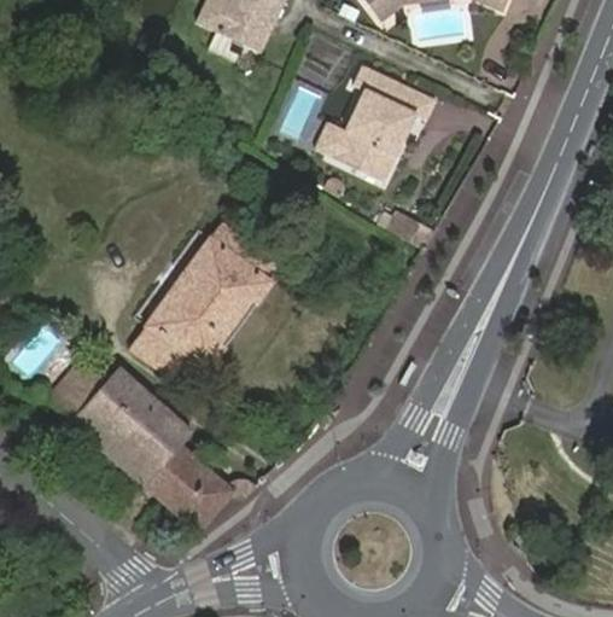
[(203,0),(193,19),(216,29),(260,52),(270,30),(266,28),(272,17),(276,19),(285,0),(203,0)]
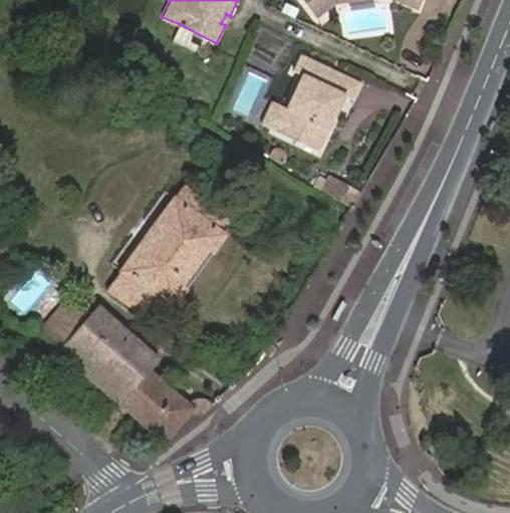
[(332,0),(333,2),(336,0),(400,0),(420,8),(424,0),(305,0),(308,4),(312,0),(332,0)]
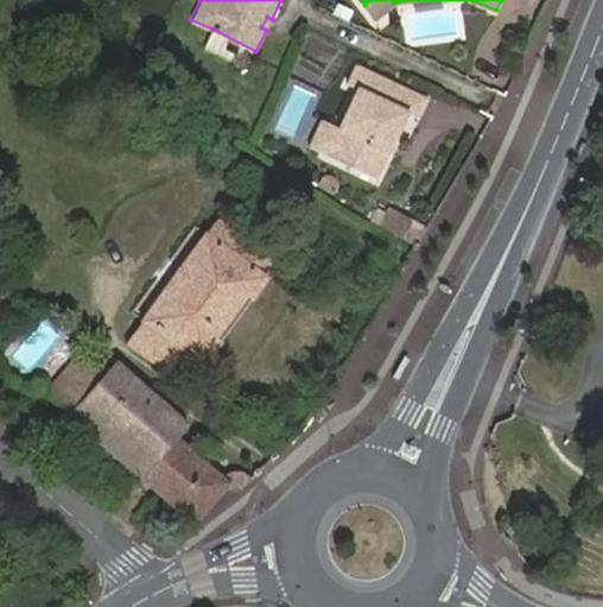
[(375,18),(394,2),(393,0),(369,0),(365,5),(375,18)]
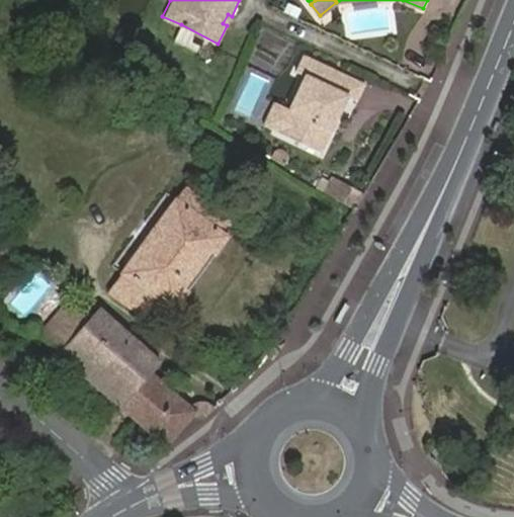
[(223,23),(227,25),(232,16),(228,14),(223,23)]
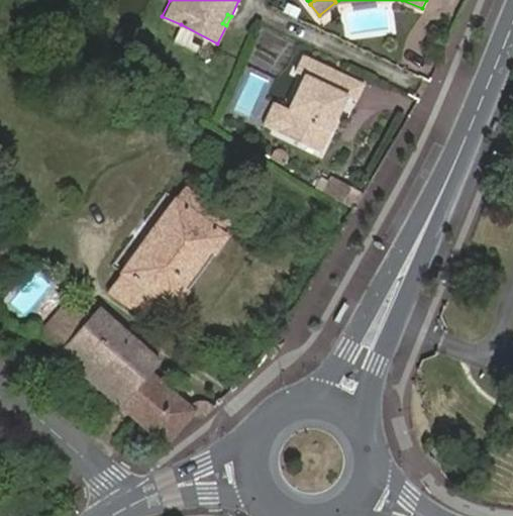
[(335,120),(346,96),(331,90),(339,73),(302,56),(294,72),(303,76),(287,109),(276,132),(320,152),(331,131),(326,128),(331,119),(335,120)]
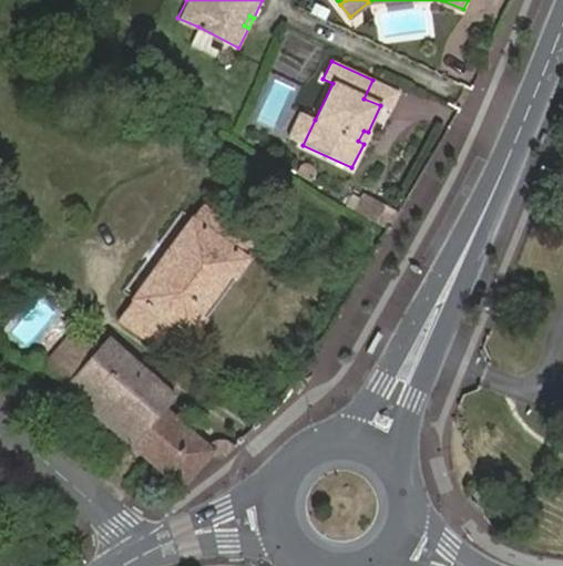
[(364,99),(380,105),(390,111),(399,91),(372,80),(364,99)]
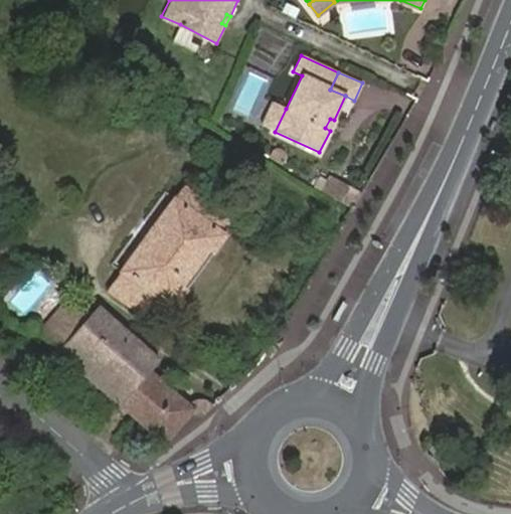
[(261,124),(275,132),(286,109),(272,101),(261,124)]
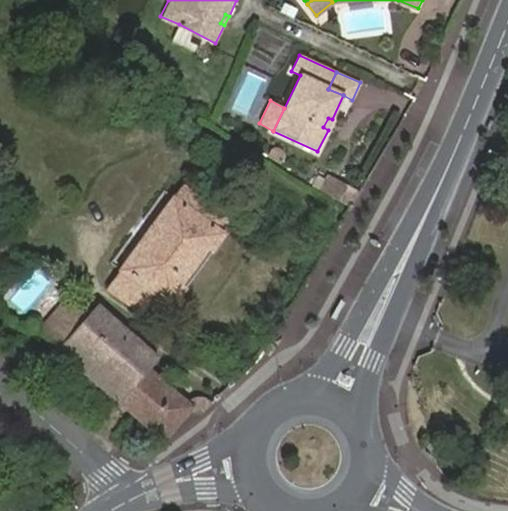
[(328,130),(332,119),(328,118),(323,127),(328,130)]
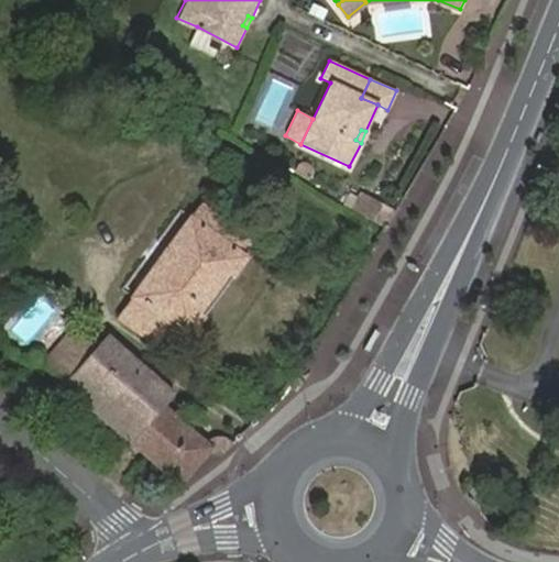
[(362,193),(352,211),(385,227),(395,209),(362,193)]
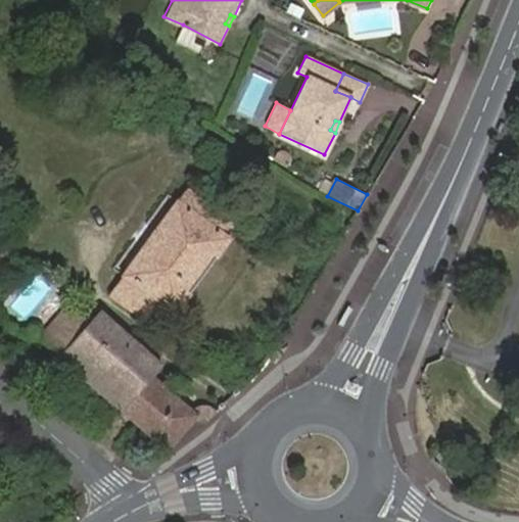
[(184,190),(107,295),(157,332),(227,239),(221,235),(230,223),(184,190)]
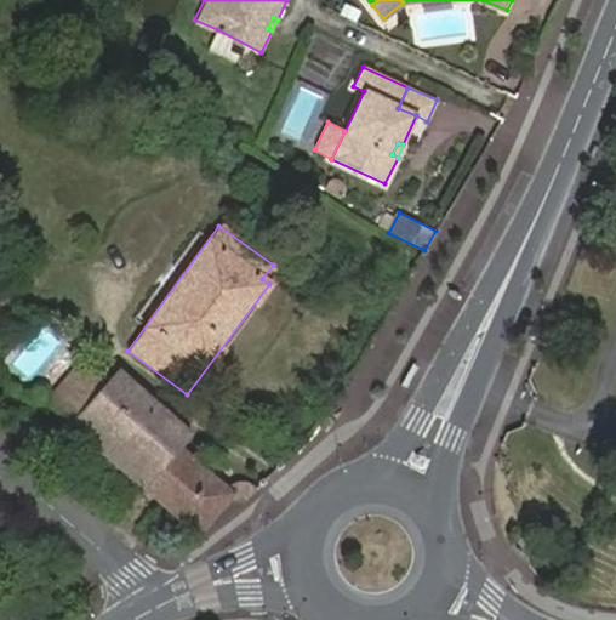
[(177,450),(189,437),(114,371),(68,425),(199,536),(231,496),(234,499),(237,500),(240,500),(241,499),(245,498),(254,489),(252,488),(251,485),(249,483),(245,482),(241,483),(238,483),(234,484),(232,485),(224,493),(177,450)]
